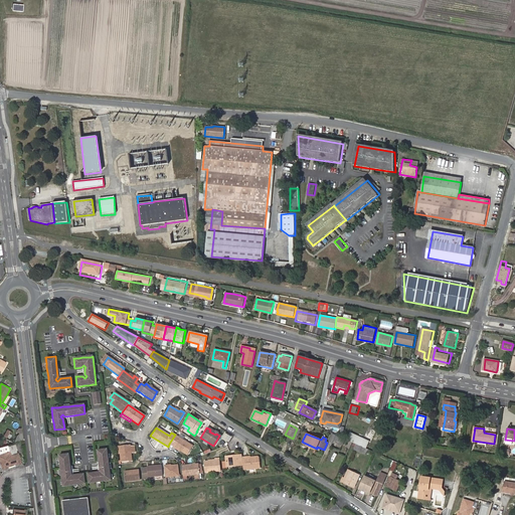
[(351,434),(348,441),(352,443),(356,445),(362,447),(365,449),(366,449),(369,442),(351,434)]
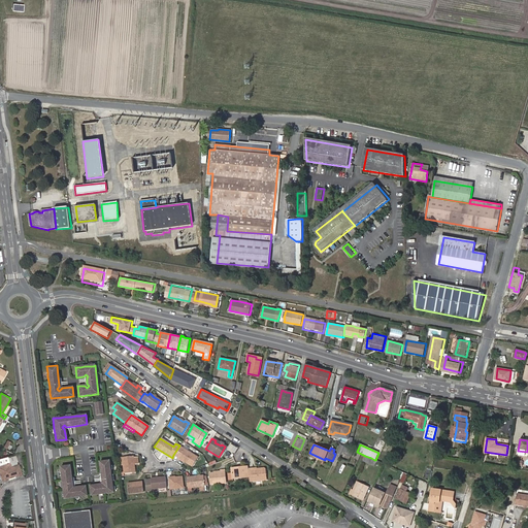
[(15,454),(25,452),(24,446),(22,446),(18,448),(15,454)]
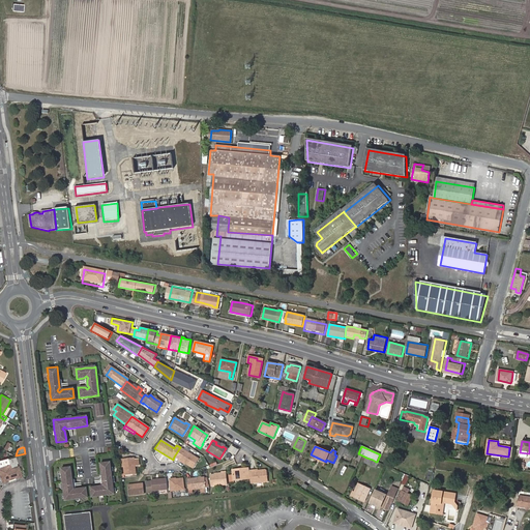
[(198,459),(180,447),(174,457),(192,468),(198,459)]
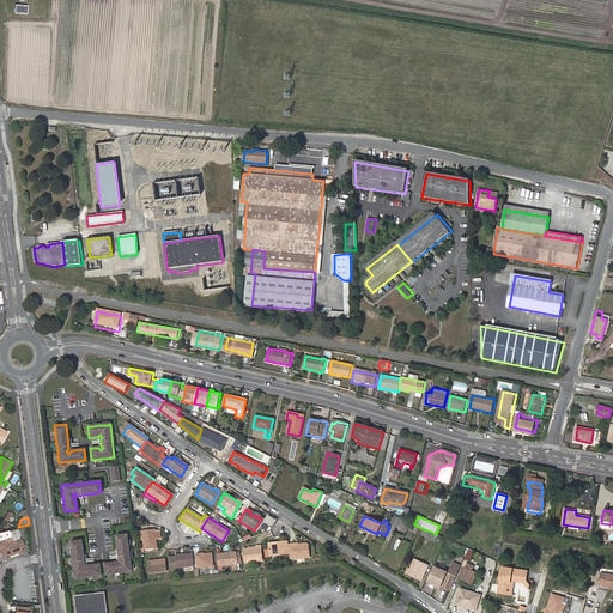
[(400,519),(395,517),(392,526),(395,528),(396,526),(407,529),(410,523),(400,520),(400,519)]
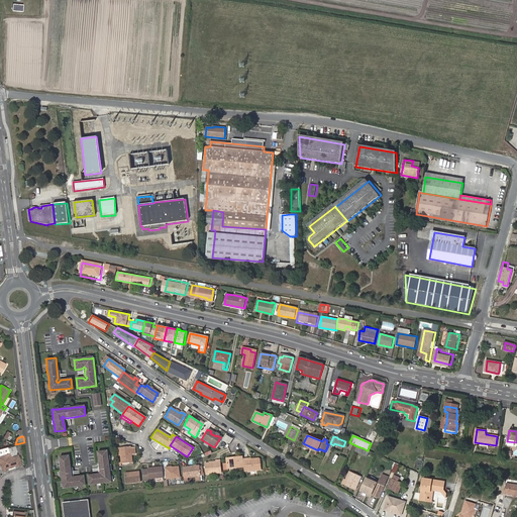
[(119,447),(120,455),(121,463),(131,462),(130,454),(134,453),(134,447),(129,447),(129,446),(119,447)]
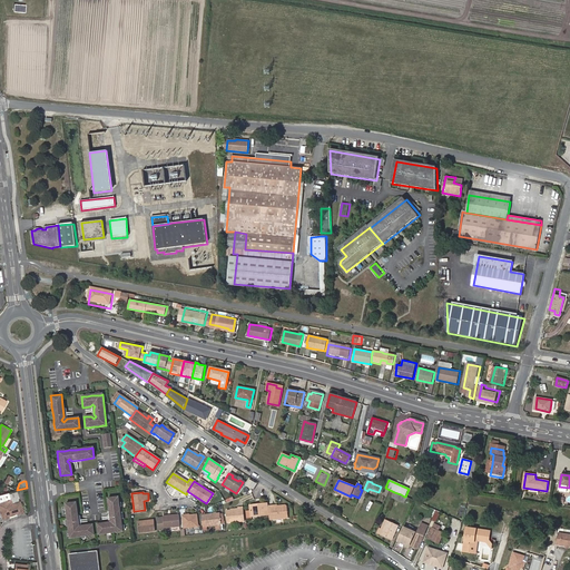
[(392,498),(399,501),(401,494),(394,492),(392,498)]
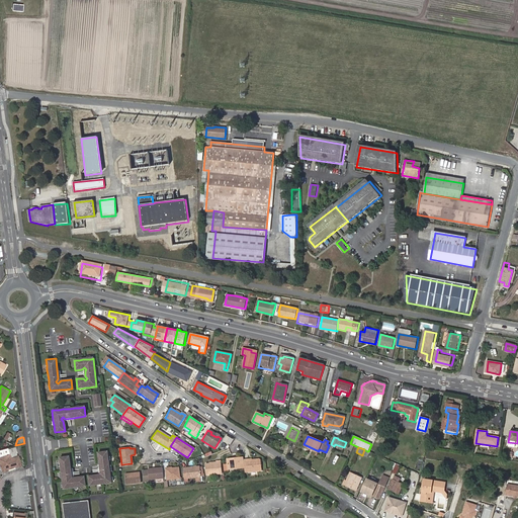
[(97,453),(98,463),(99,472),(101,476),(99,478),(97,476),(87,477),(88,486),(93,485),(97,485),(109,483),(109,481),(109,477),(108,471),(108,465),(107,461),(107,457),(106,452),(97,453)]
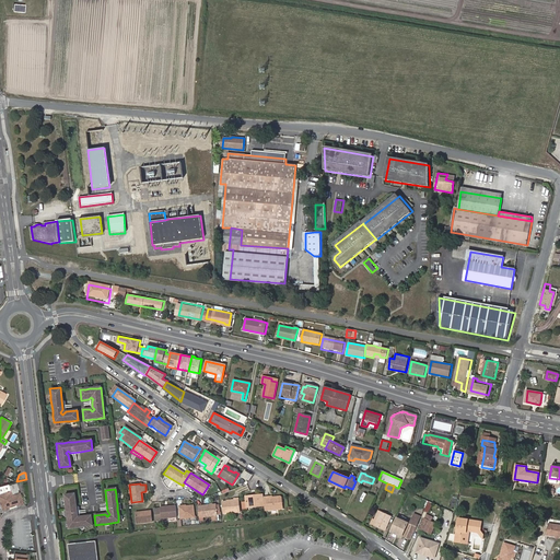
[(13,508),(15,508),(18,506),(19,508),(24,505),(21,493),(14,496),(12,492),(0,494),(0,502),(3,512),(10,510),(10,509),(13,508)]
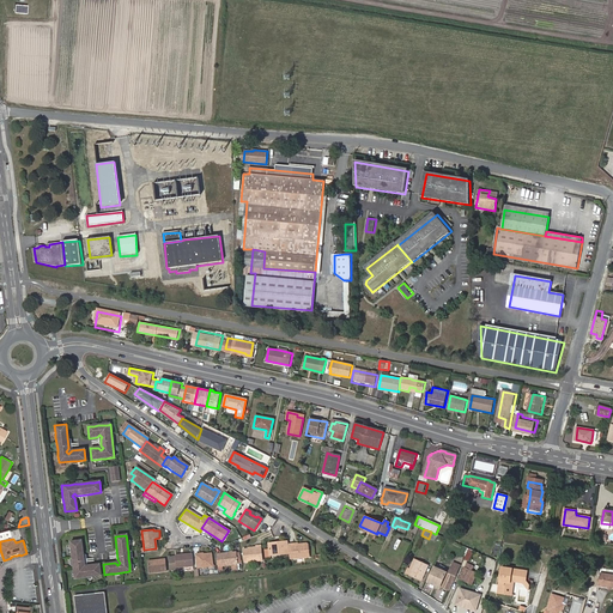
[(83,564),(82,553),(80,540),(68,542),(70,548),(70,552),(71,559),(71,565),(72,572),(73,577),(73,578),(86,577),(91,577),(99,576),(98,564),(86,565),(84,569),(82,566),(83,564)]
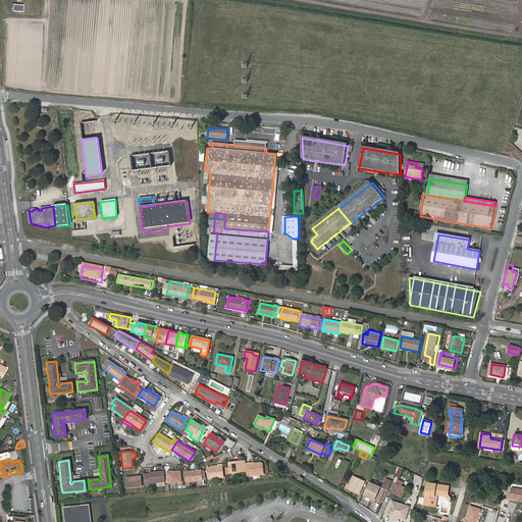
[(223,468),(224,475),(227,474),(227,473),(245,471),(244,463),(244,461),(238,462),(238,463),(226,464),(227,468),(223,468)]
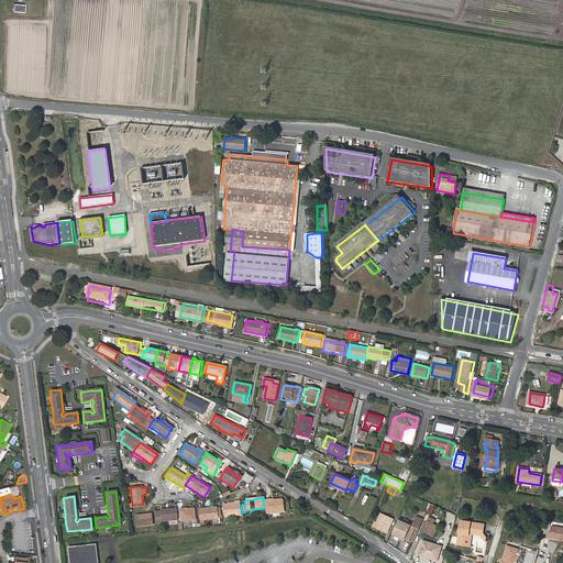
[(238,499),(233,500),(233,501),(221,504),(222,515),(239,514),(238,499)]
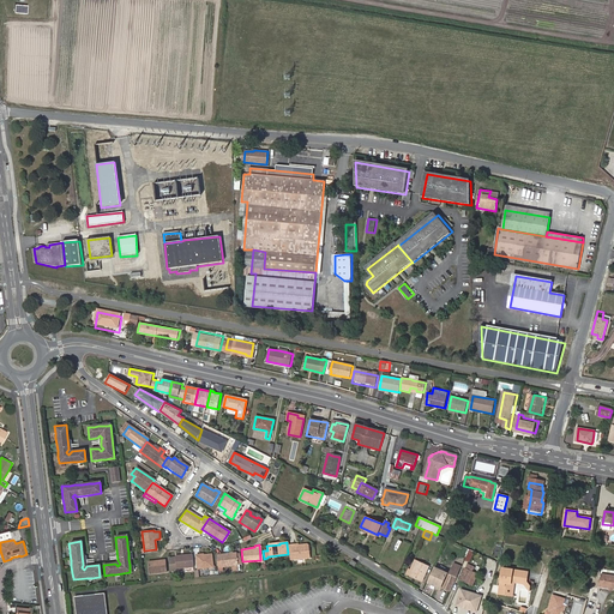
[(288,554),(289,559),(308,558),(307,547),(305,545),(296,546),(292,546),(292,545),(287,545),(288,554)]
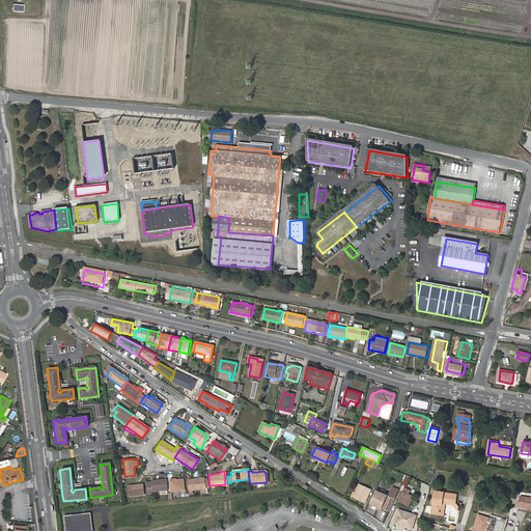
[(151,491),(166,490),(165,478),(150,480),(151,491)]
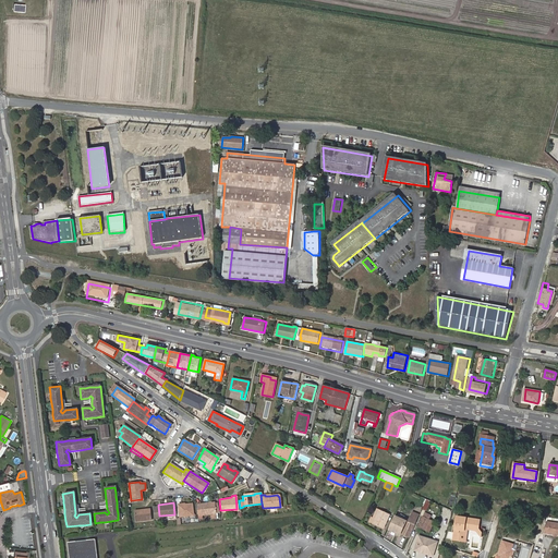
[(214,502),(199,504),(201,516),(215,513),(214,502)]
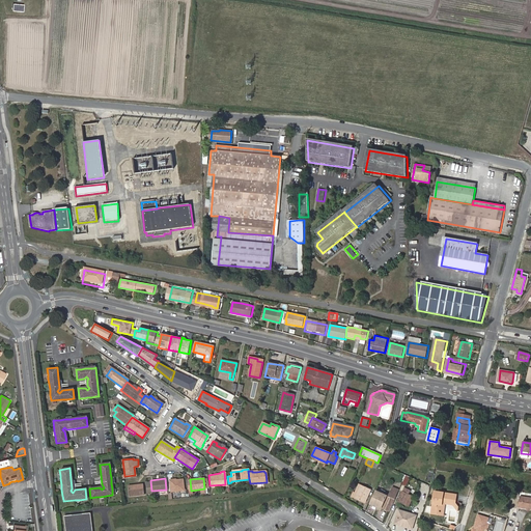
[(182,479),(168,480),(169,492),(183,491),(182,479)]
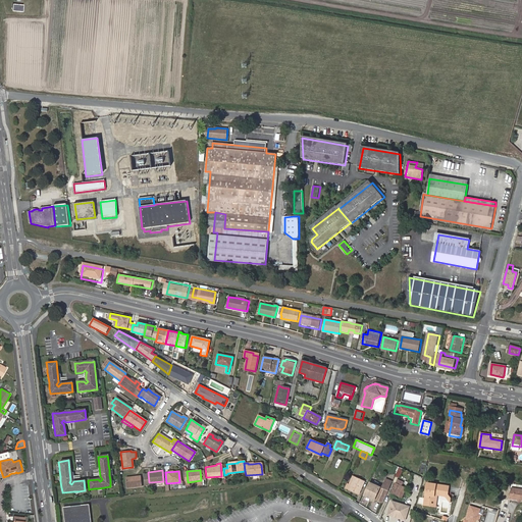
[(135,478),(124,479),(125,487),(140,486),(140,476),(135,477),(135,478)]
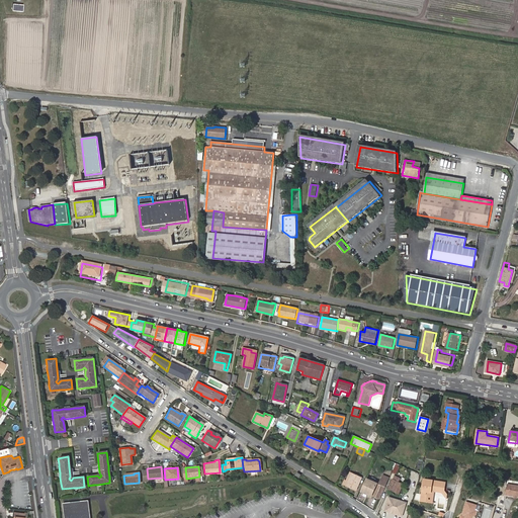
[(361,478),(353,473),(349,481),(347,480),(345,480),(342,485),(355,490),(361,478)]
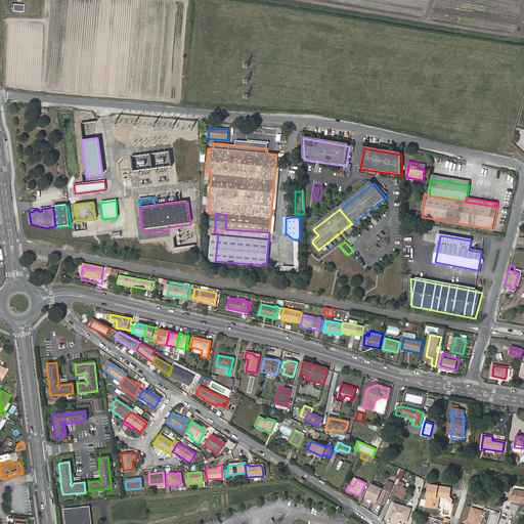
[(384,490),(370,484),(365,496),(377,501),(384,505),(392,486),(386,483),(384,490)]
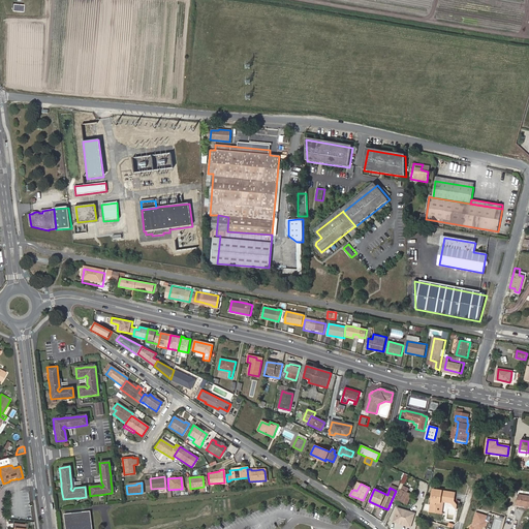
[(440,501),(449,502),(452,492),(433,490),(429,511),(440,514),(441,503),(440,503),(439,503),(440,501)]
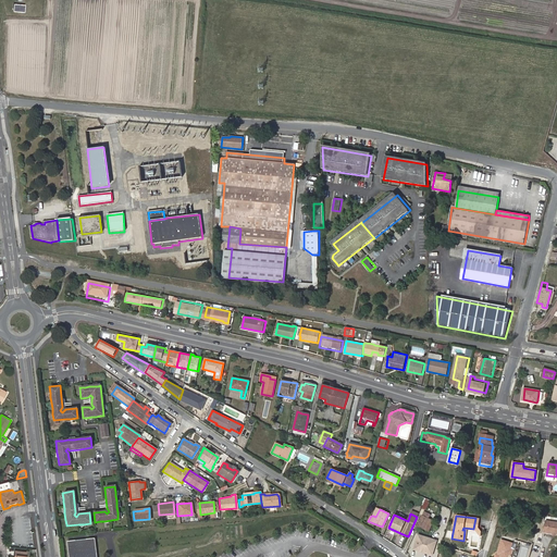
[(426,519),(422,517),(421,517),(418,525),(428,531),(432,521),(426,519)]
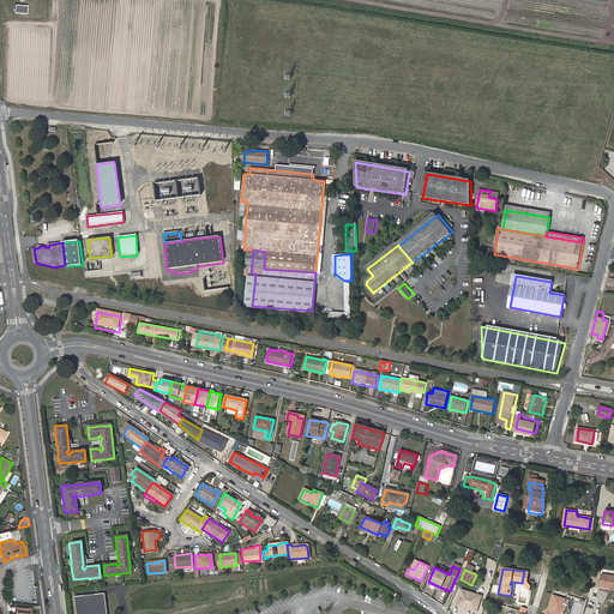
[(613,589),(613,590),(613,577),(601,576),(600,588),(611,590),(611,588),(613,589)]
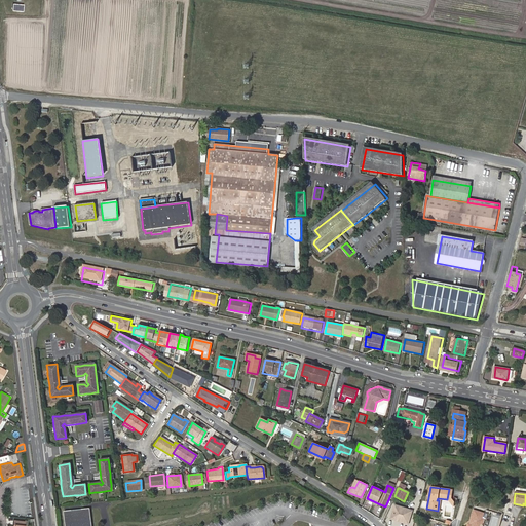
[(396,505),(391,519),(396,520),(396,519),(404,522),(404,523),(408,524),(412,511),(396,505)]
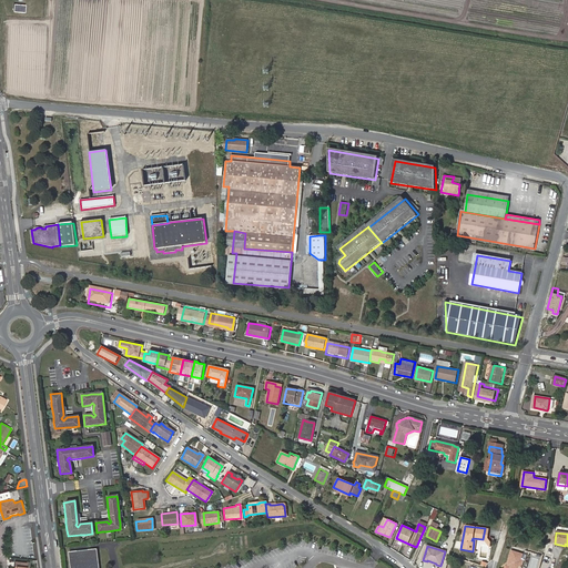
[(97,567),(95,549),(68,551),(69,567),(97,567)]
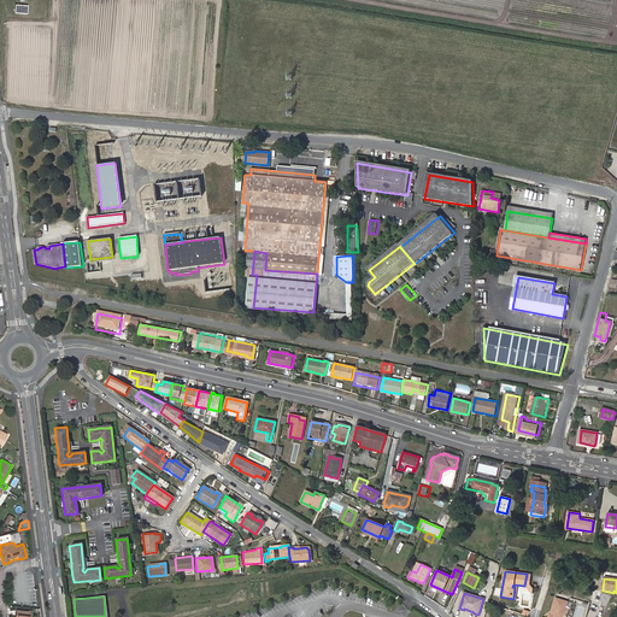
[(557,598),(553,613),(554,615),(553,616),(565,616),(569,609),(566,609),(568,601),(557,598)]
